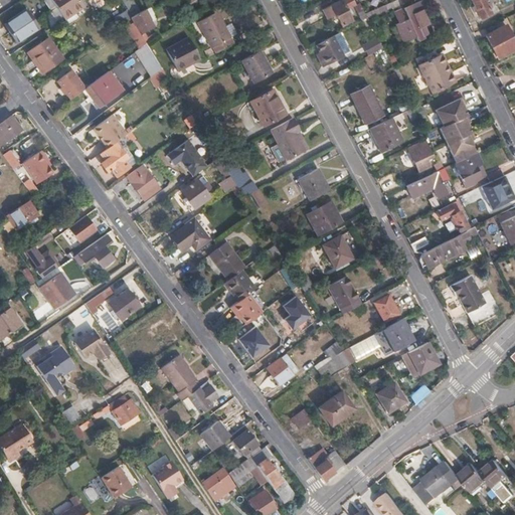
[(52,0),(44,0),(51,10),(58,21),(63,17),(52,0)]
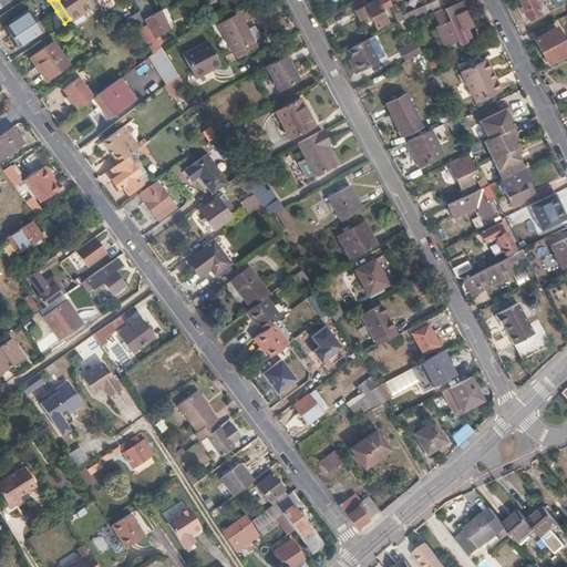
[(86,0),(58,0),(70,19),(91,4),(86,0)]
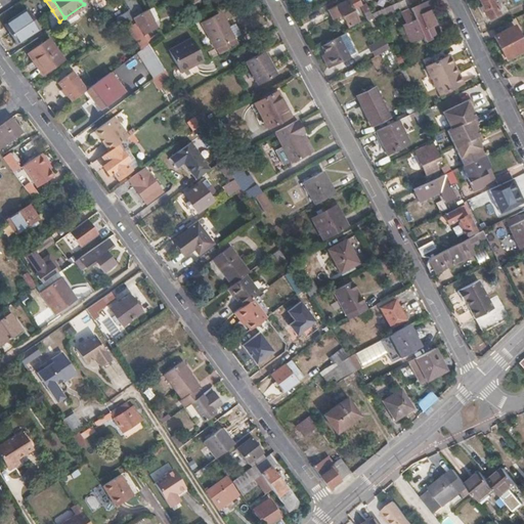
[(128,0),(124,3),(133,17),(141,12),(133,0),(128,0)]
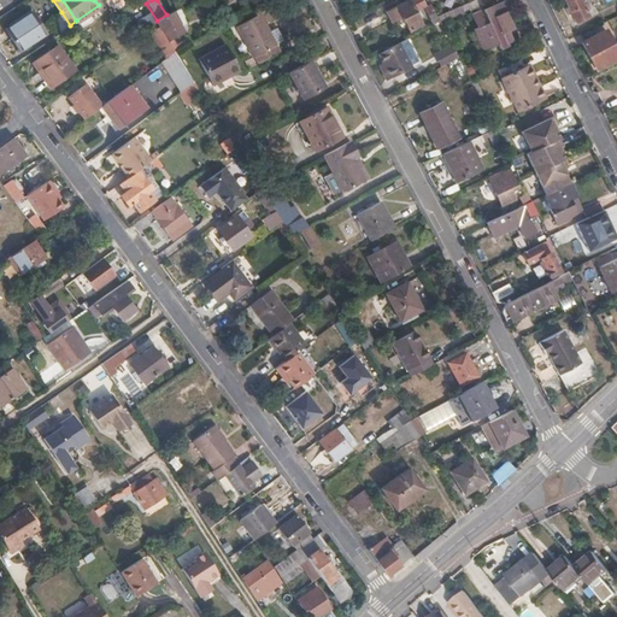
[(407,0),(389,11),(394,23),(404,17),(411,30),(422,24),(418,18),(422,16),(419,9),(425,5),(423,0),(407,0)]
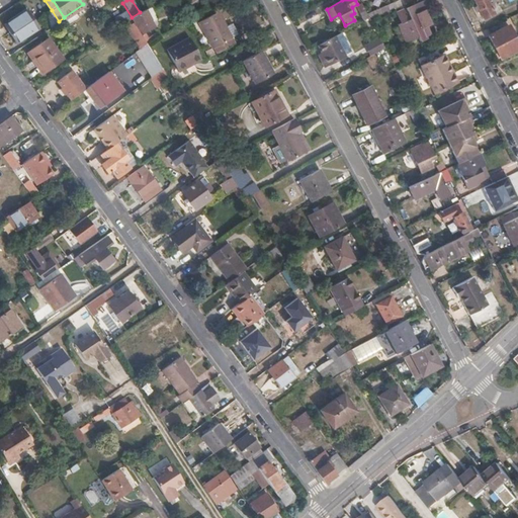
[(406,4),(404,0),(398,0),(368,13),(370,17),(396,6),(397,8),(406,4)]
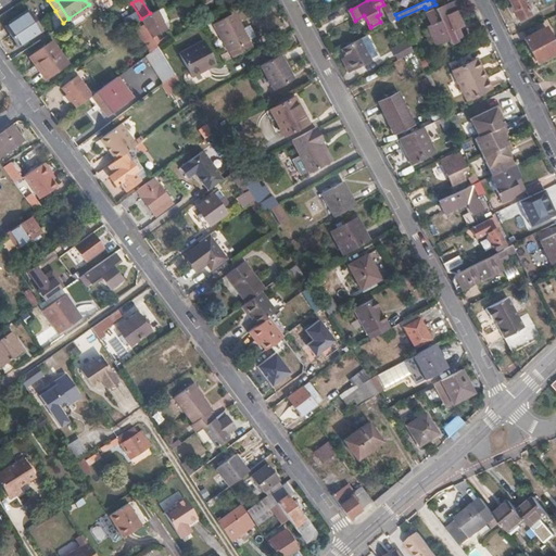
[(434,38),(464,25),(458,11),(462,10),(457,0),(456,0),(427,13),(431,23),(429,25),(434,38)]
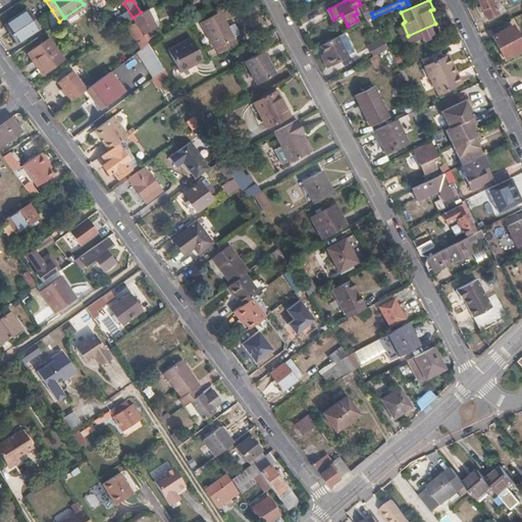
[(479,0),(487,17),(499,12),(494,4),(497,2),(494,0),(479,0)]
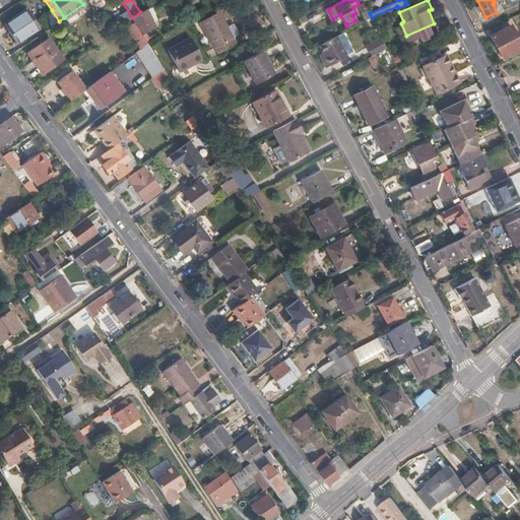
[(372,17),(370,13),(366,6),(361,8),(367,20),(372,17)]
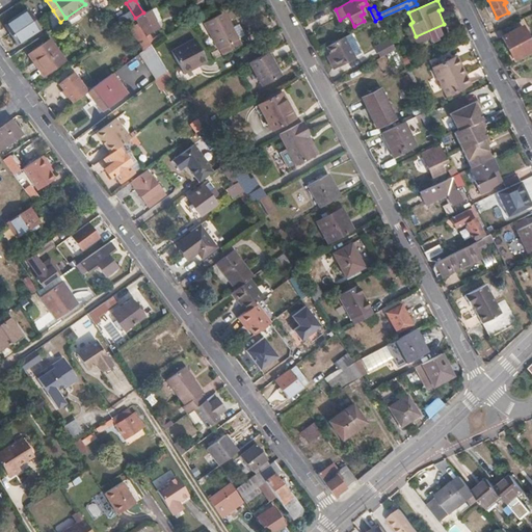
[(18,42),(40,27),(28,8),(5,24),(18,42)]
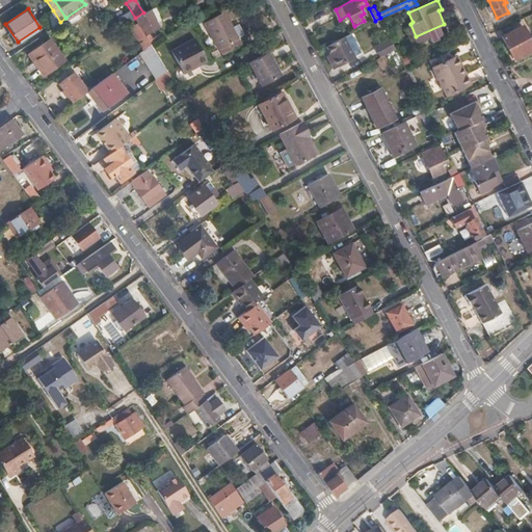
[(150,45),(158,41),(156,36),(151,40),(148,32),(159,26),(150,9),(143,12),(135,18),(145,37),(150,45)]
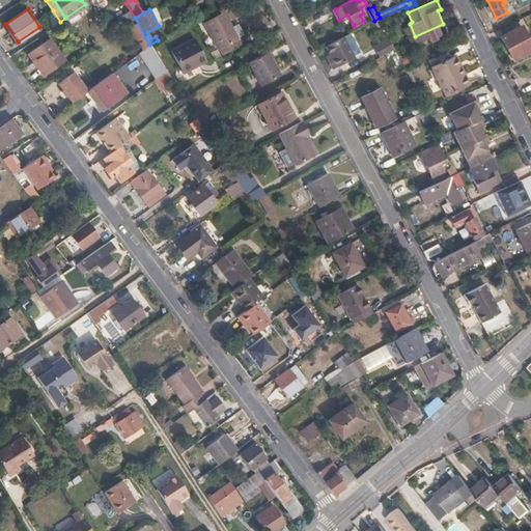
[(60,22),(53,10),(45,16),(53,27),(60,22)]
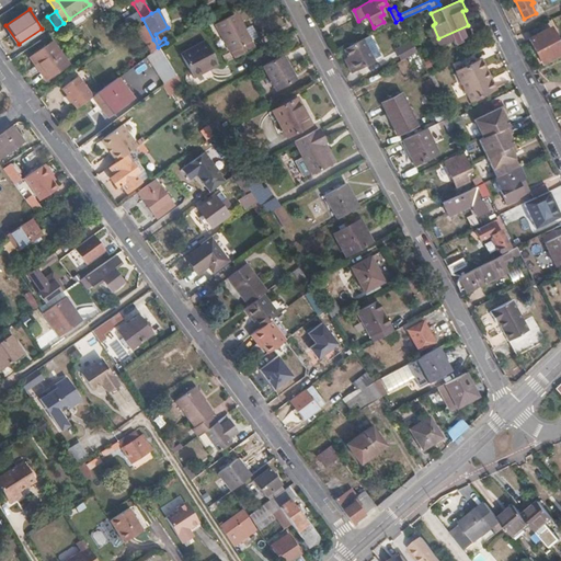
[(235,58),(254,47),(251,42),(244,30),(236,13),(214,25),(229,54),(231,53),(235,58)]
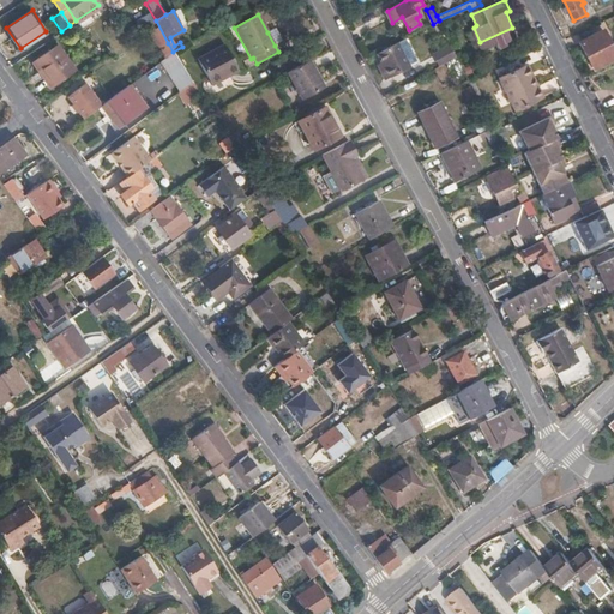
[(268,32),(275,46),(283,41),(276,28),(268,32)]
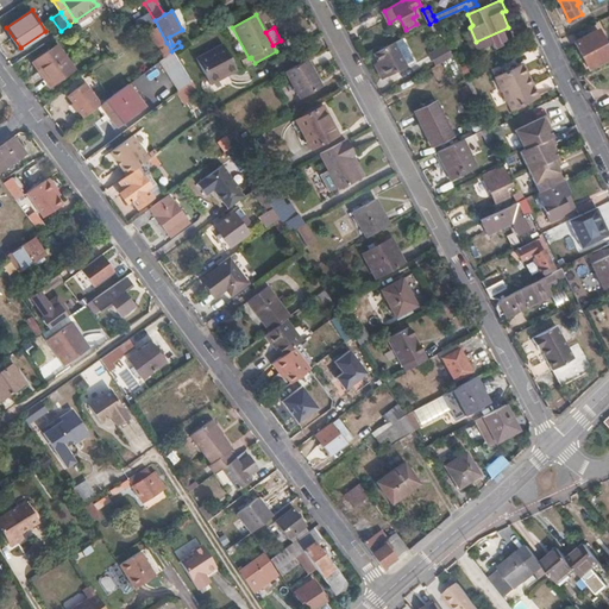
[(508,29),(508,27),(476,42),(478,48),(493,42),(495,48),(503,44),(502,42),(506,41),(502,31),(508,29)]
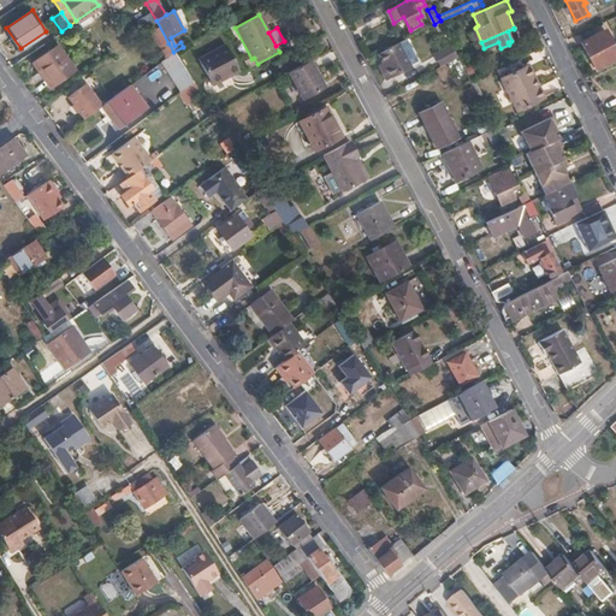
[(606,65),(615,60),(615,36),(611,28),(582,42),(594,67),(605,63),(606,65)]
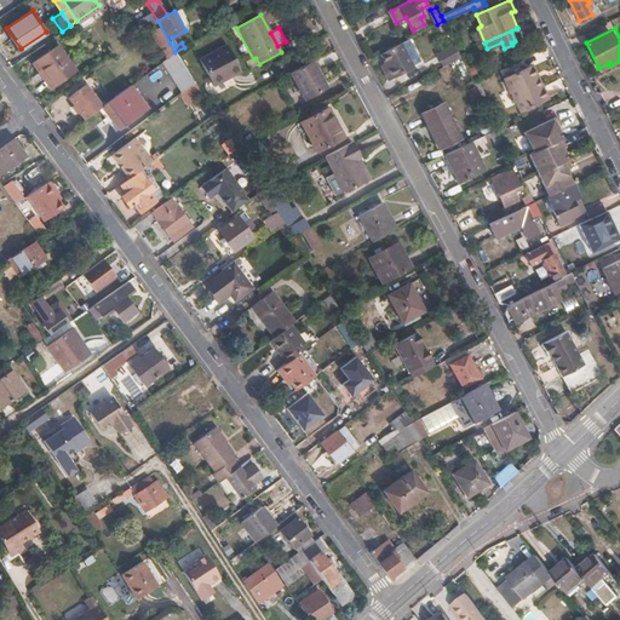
[(394,75),(414,64),(403,42),(389,50),(392,58),(386,62),(394,75)]
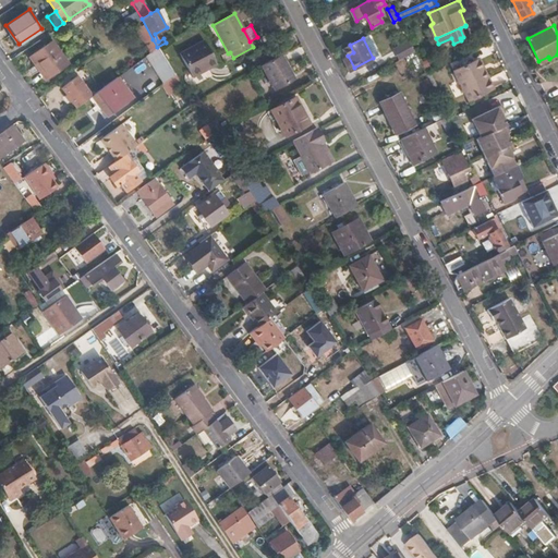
[(46,77),(68,61),(53,39),(29,55),(46,77)]
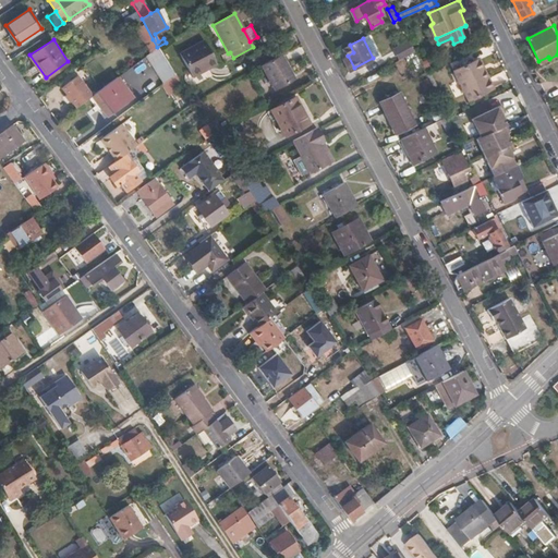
[(152,51),(157,47),(153,39),(147,45),(152,51)]
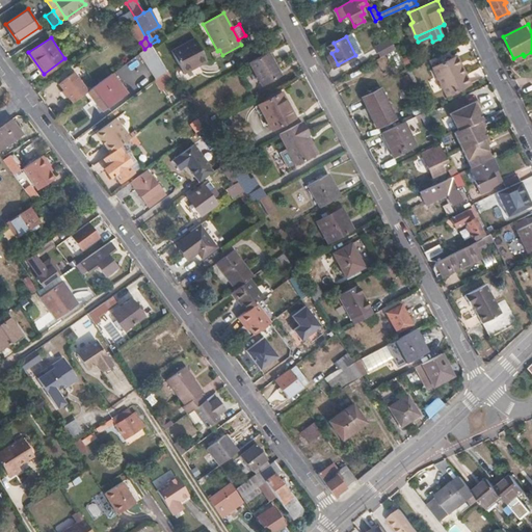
[(207,61),(193,38),(169,52),(182,75),(207,61)]
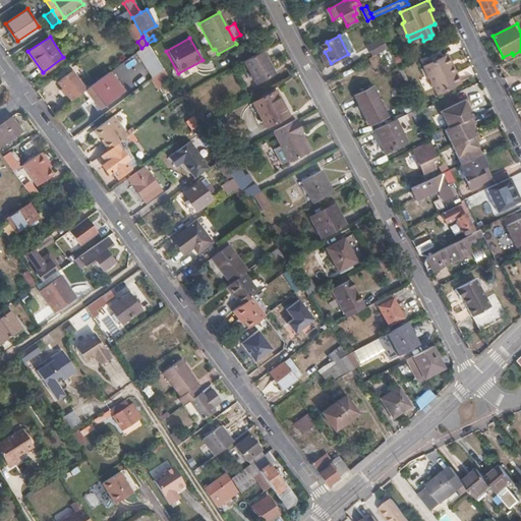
[(374,55),(388,48),(386,45),(384,39),(370,46),(374,55)]
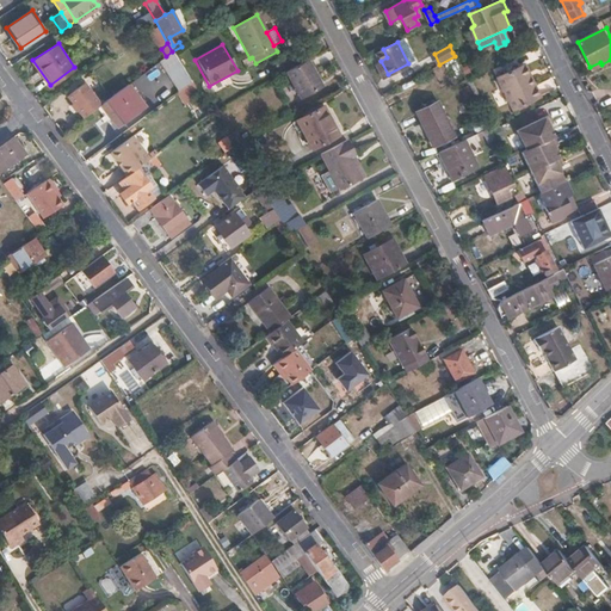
[(192,82),(172,51),(166,56),(161,60),(181,91),(192,82)]
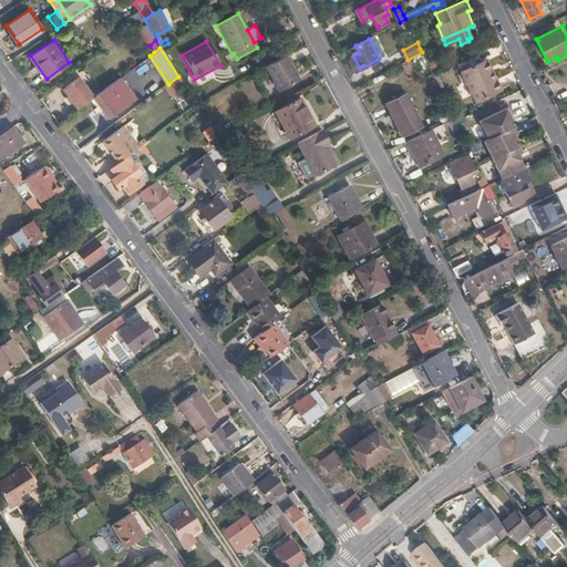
[(299,80),(286,55),(265,66),(278,91),(299,80)]
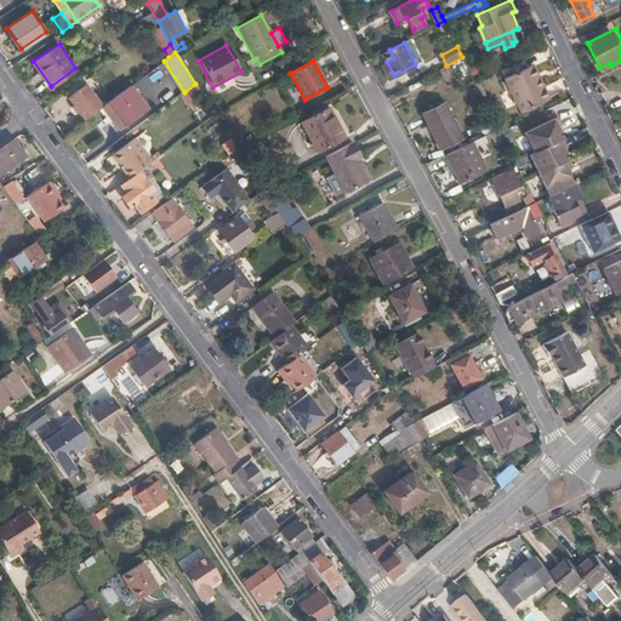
[(516,113),(542,101),(528,68),(500,80),(516,113)]
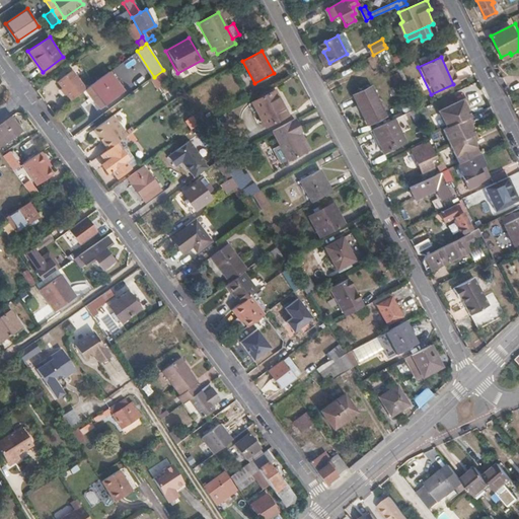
[(57,82),(70,99),(85,88),(73,70),(57,82)]
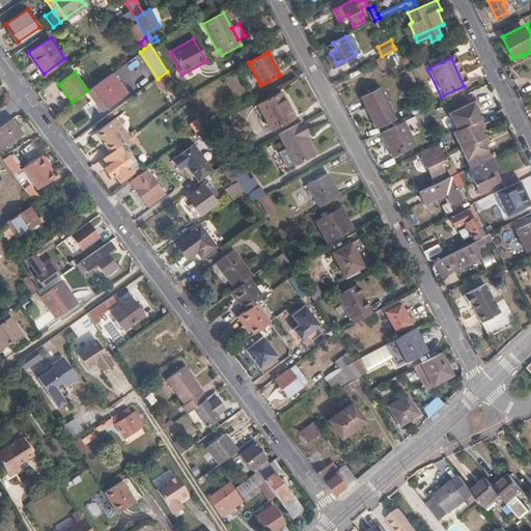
[(158,79),(157,80),(163,89),(174,82),(167,72),(158,79)]
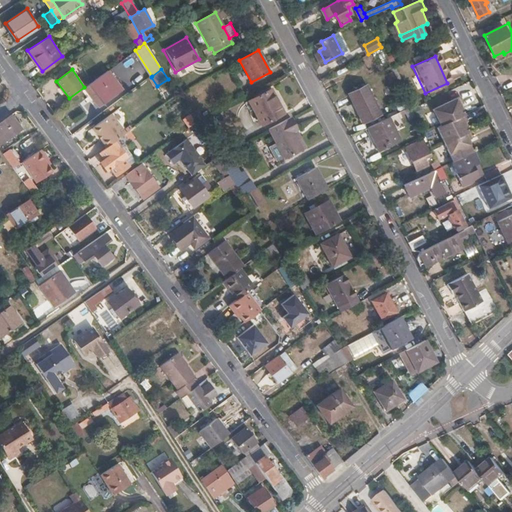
[(108,70),(84,87),(98,106),(122,89),(108,70)]
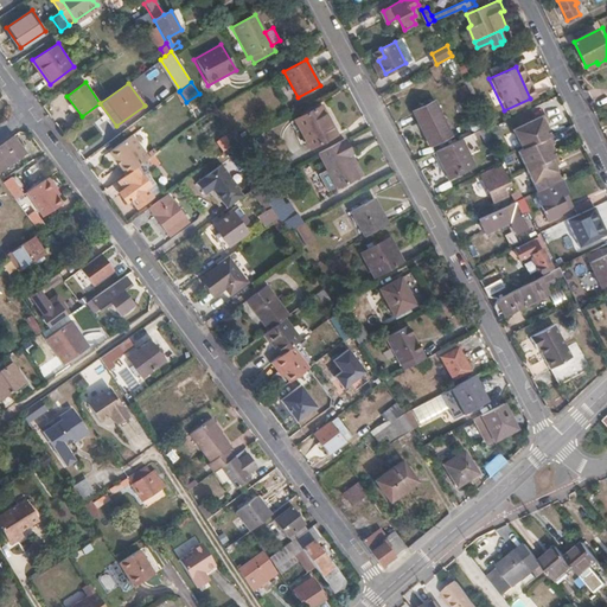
[(421,119),(433,144),(453,133),(435,98),(416,109),(421,119)]
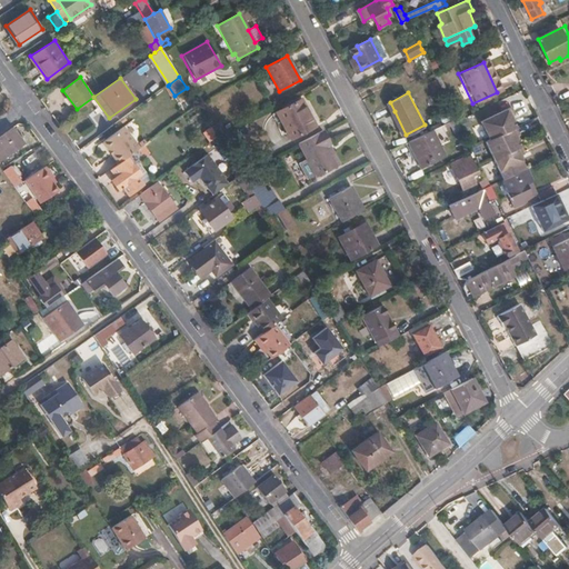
[(292,140),(316,127),(301,99),(277,111),(292,140)]
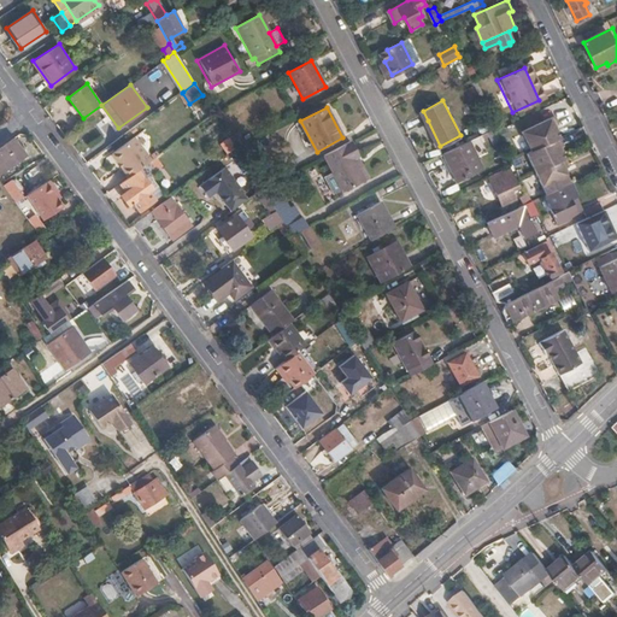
[(522,131),(530,151),(560,137),(554,127),(559,124),(554,116),(522,131)]
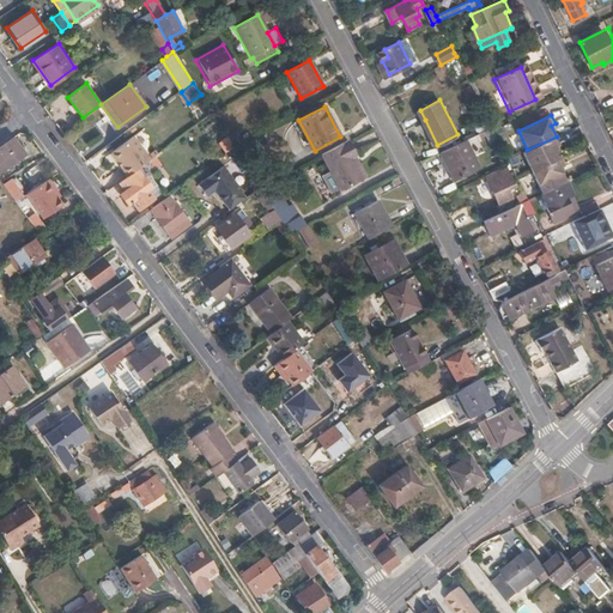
[(104,135),(111,131),(104,119),(97,123),(104,135)]
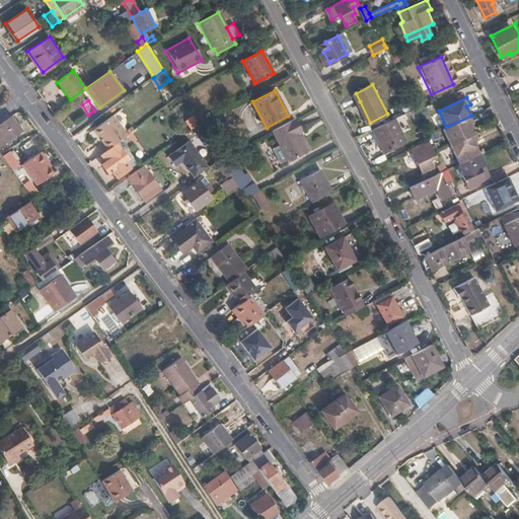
[(366,125),(370,123),(360,101),(356,103),(366,125)]
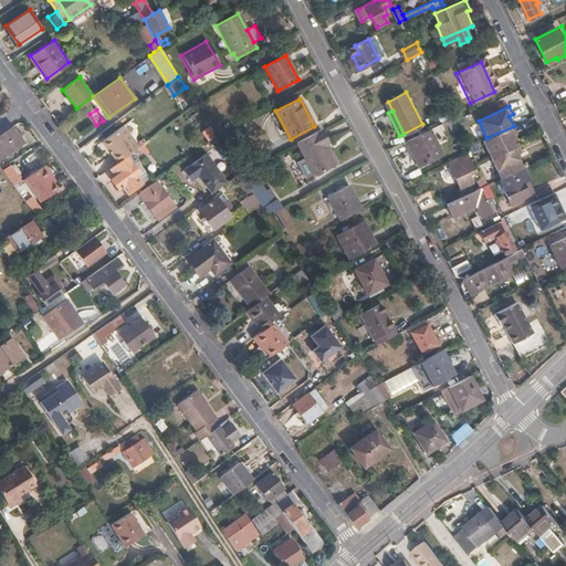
[(477,124),(471,127),(477,139),(483,136),(477,124)]
